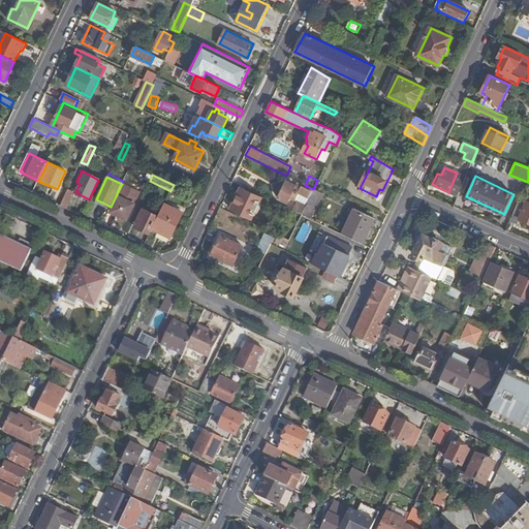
[(288,203),(297,186),(287,182),(279,198),(288,203)]
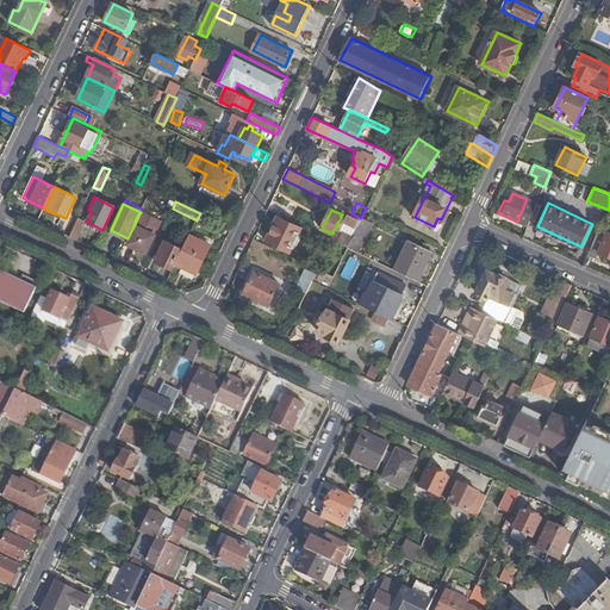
[(139,213),(134,226),(137,228),(126,248),(135,251),(136,249),(145,253),(160,223),(139,213)]
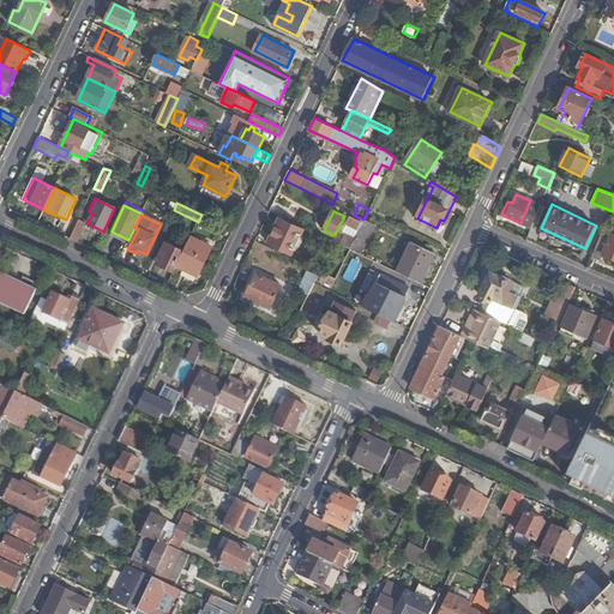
[(204,226),(208,217),(202,215),(198,222),(204,226)]
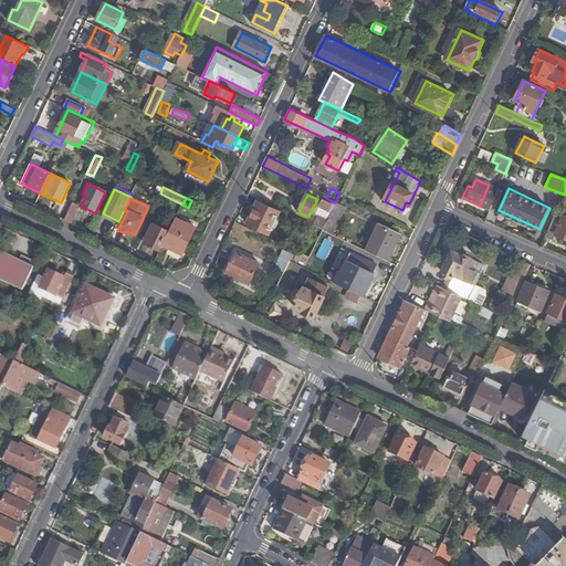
[(328,212),(332,203),(323,199),(320,208),(328,212)]
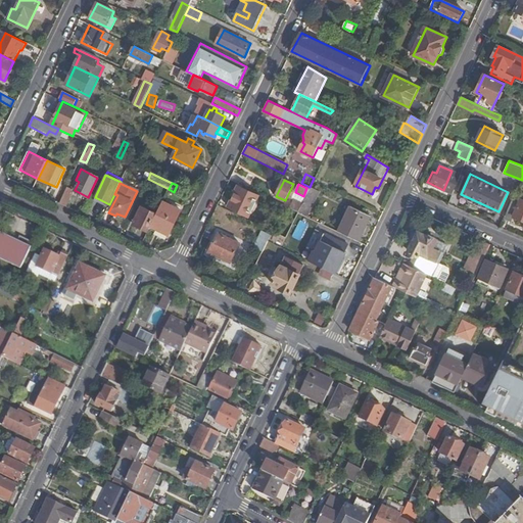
[(237,210),(246,190),(238,186),(228,206),(237,210)]
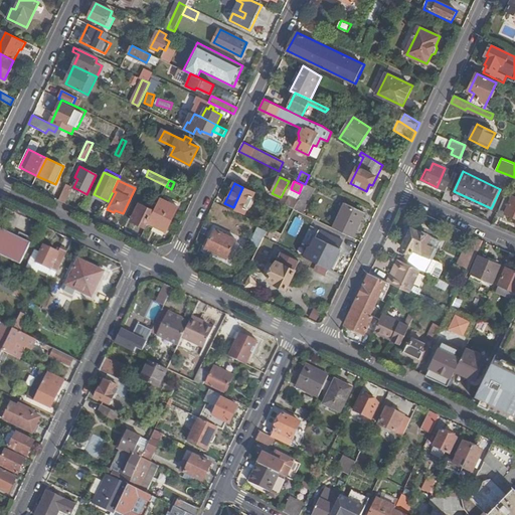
[(66,184),(58,200),(65,203),(70,191),(68,191),(70,186),(66,184)]
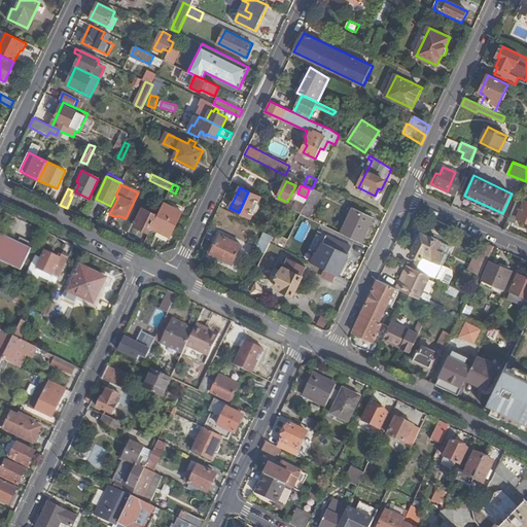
[(313,189),(301,214),(311,219),(323,195),(313,189)]
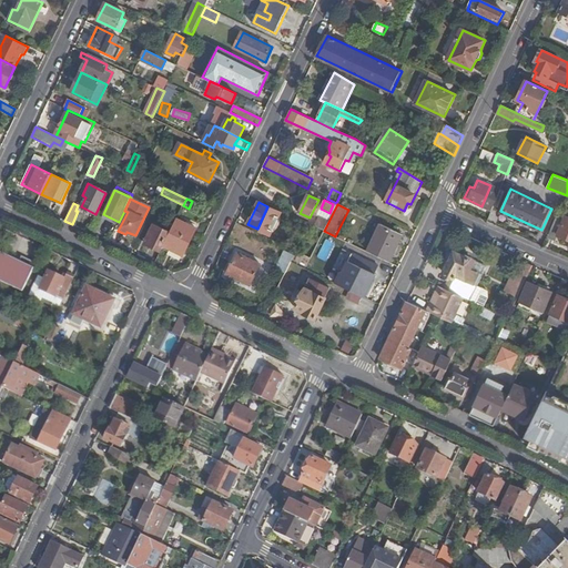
[(558,212),(548,234),(557,237),(558,235),(567,216),(558,212)]
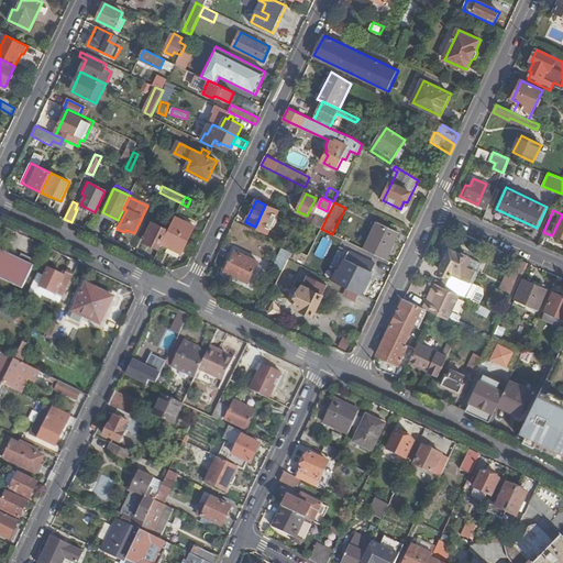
[(118,220),(102,212),(100,216),(117,223),(118,220)]
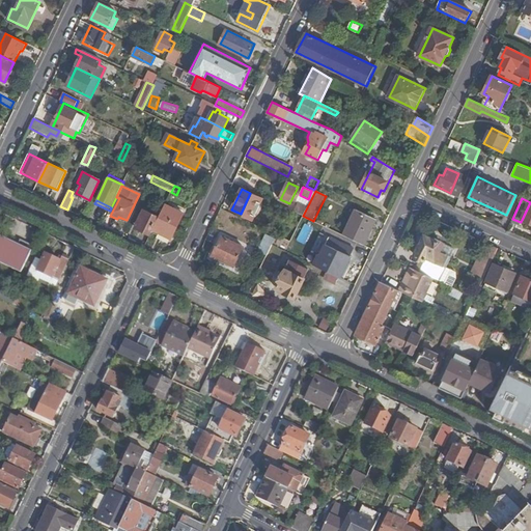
[(165,203),(152,229),(170,239),(183,213),(165,203)]
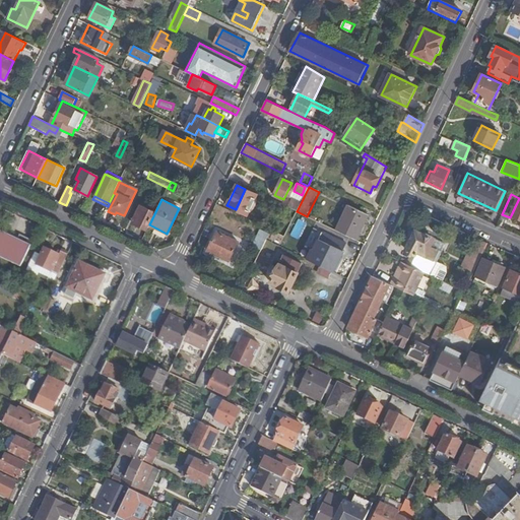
[(145,230),(154,212),(141,205),(133,220),(137,222),(137,225),(145,230)]
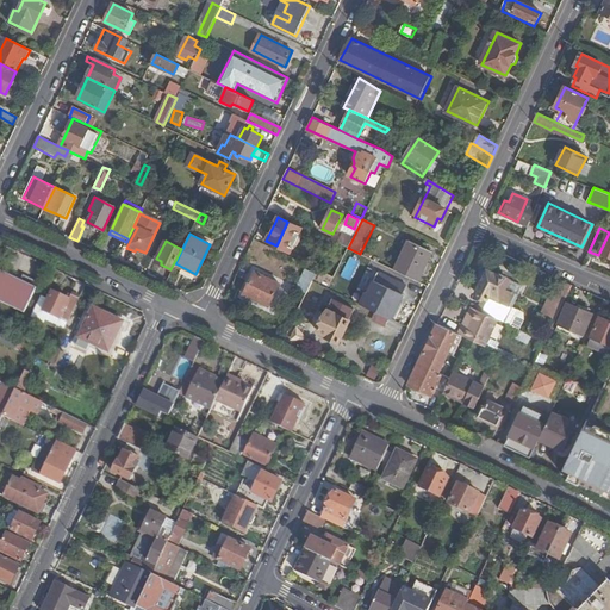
[(396,271),(412,279),(418,281),(434,254),(410,242),(396,271)]
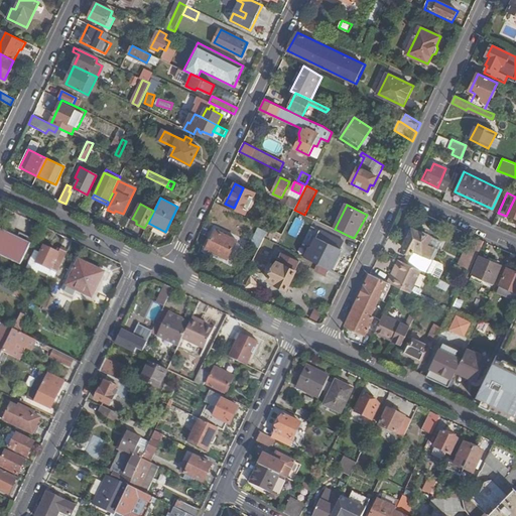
[(0,256),(20,267),(32,243),(23,239),(21,243),(17,241),(18,239),(0,230),(0,256)]
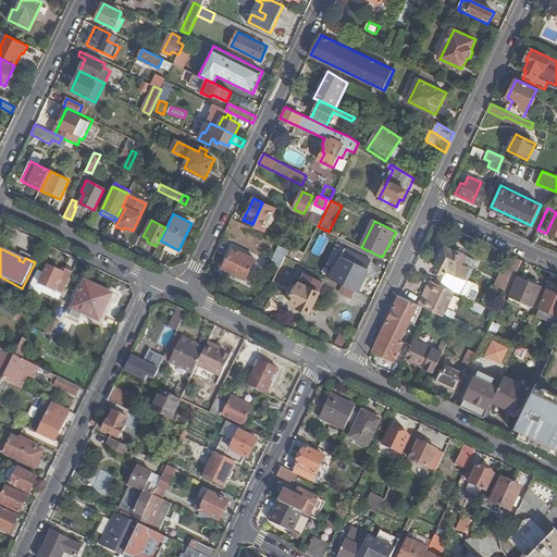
[(452,291),(463,296),(471,282),(468,280),(472,269),(461,263),(465,255),(455,249),(454,250),(448,248),(444,251),(442,250),(440,257),(441,258),(436,268),(446,274),(441,285),(452,291)]
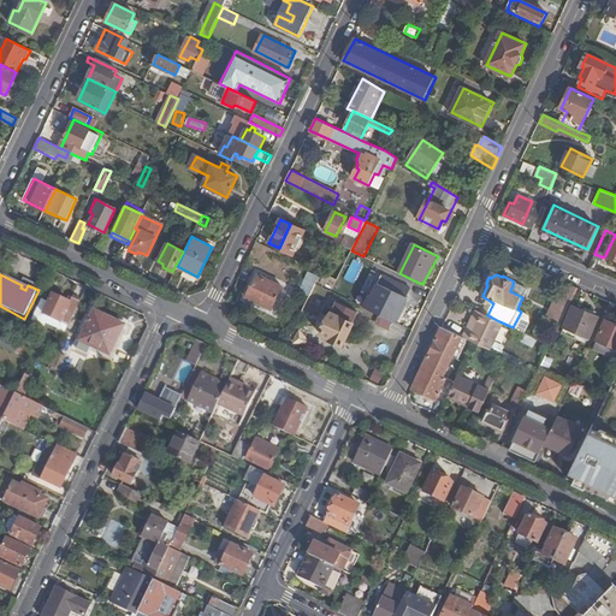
[(246,297),(271,309),(280,288),(256,276),(246,297)]
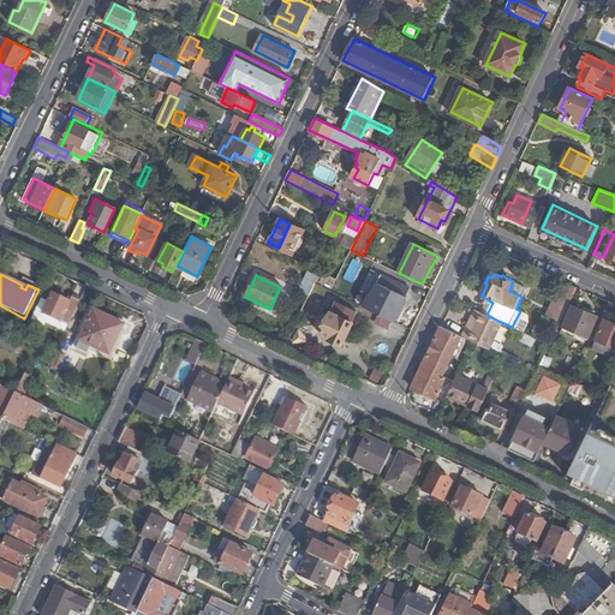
[(305,293),(310,296),(317,279),(312,276),(305,293)]
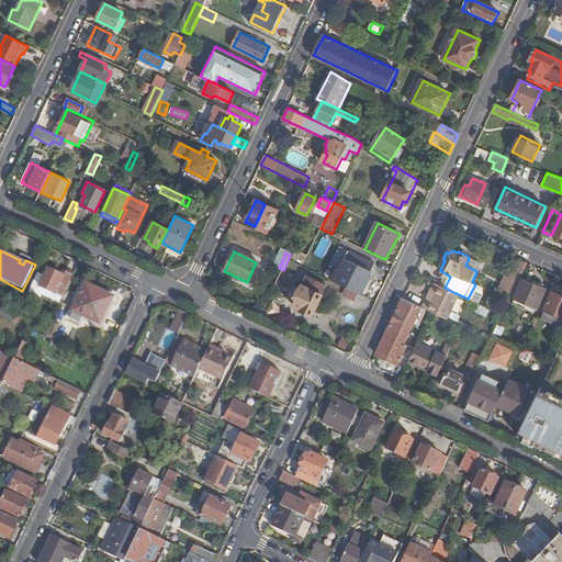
[(372,271),(341,256),(330,279),(361,294),(372,271)]
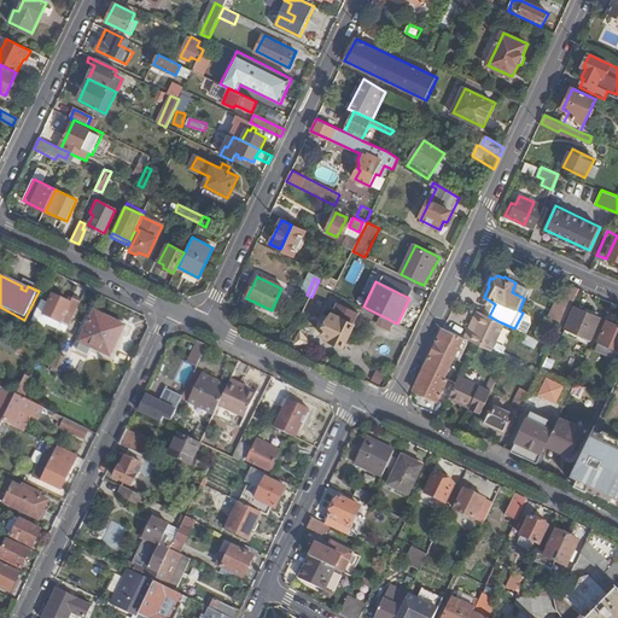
[(564,324),(581,289),(572,285),(566,295),(561,292),(549,316),(564,324)]
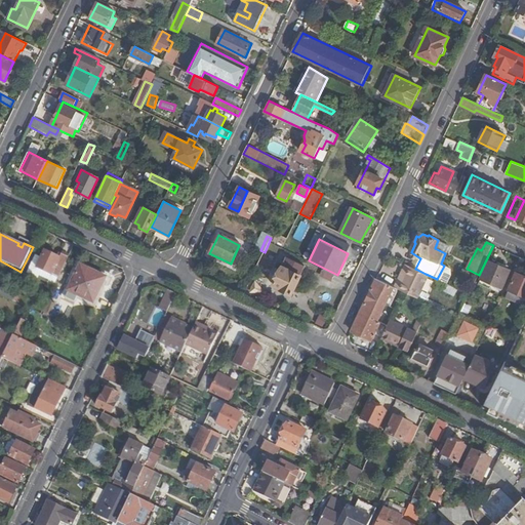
[(54,287),(69,257),(63,253),(59,258),(45,251),(42,257),(35,254),(26,274),(54,287)]
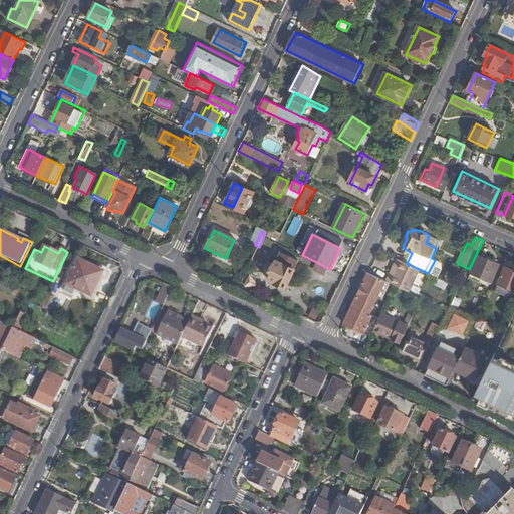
[(511,267),(513,260),(513,253),(509,252),(504,264),(511,267)]
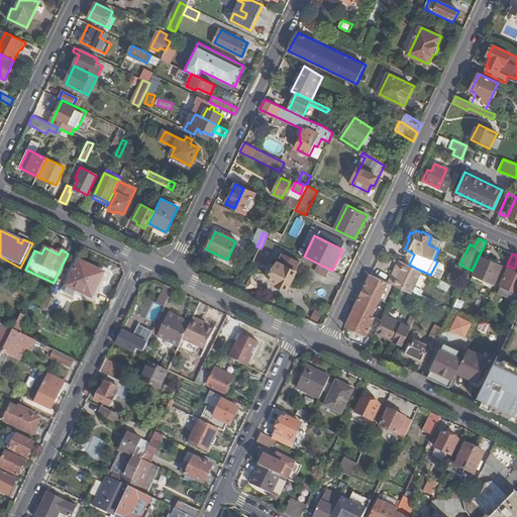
[(474,274),(494,284),(502,266),(482,256),(474,274)]
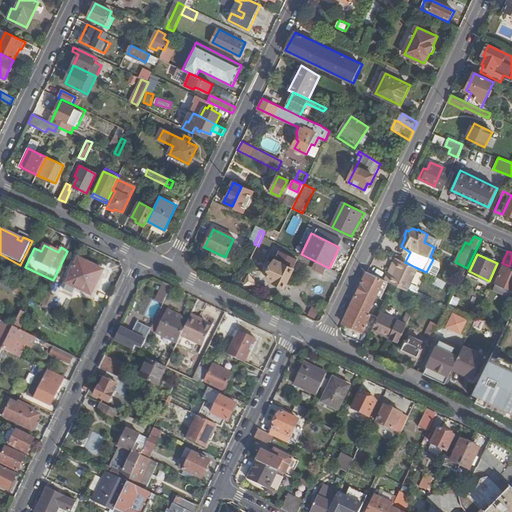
[(400,260),(395,257),(387,273),(392,275),(400,260)]
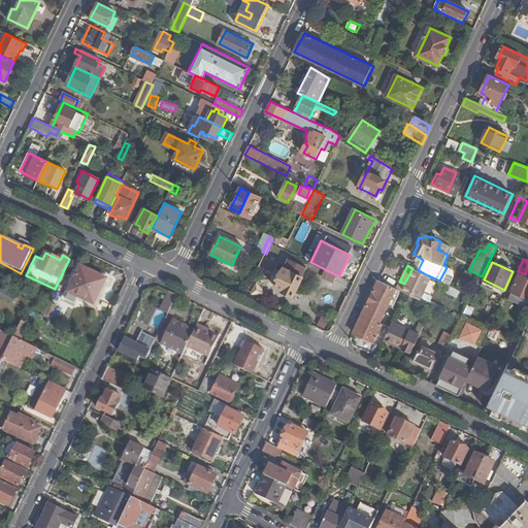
[(94,305),(106,279),(81,267),(69,293),(94,305)]
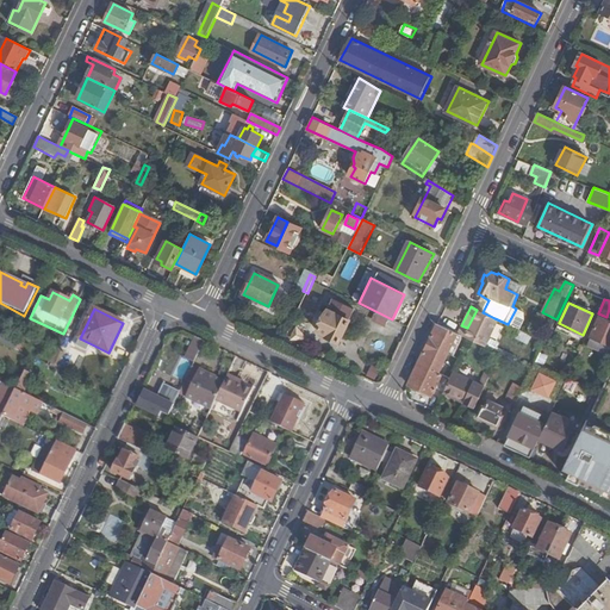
[(338,343),(349,321),(328,310),(318,331),(328,336),(328,337),(338,343)]
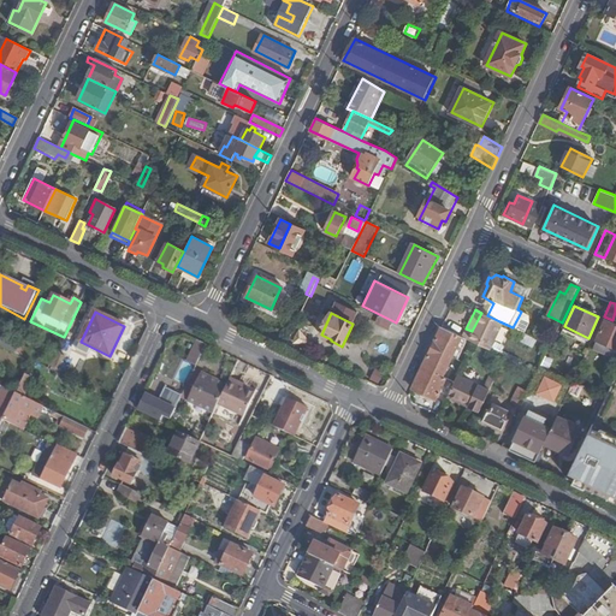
[(499,321),(487,315),(481,313),(472,331),(466,329),(461,338),(466,341),(473,344),(478,345),(486,350),(499,321)]
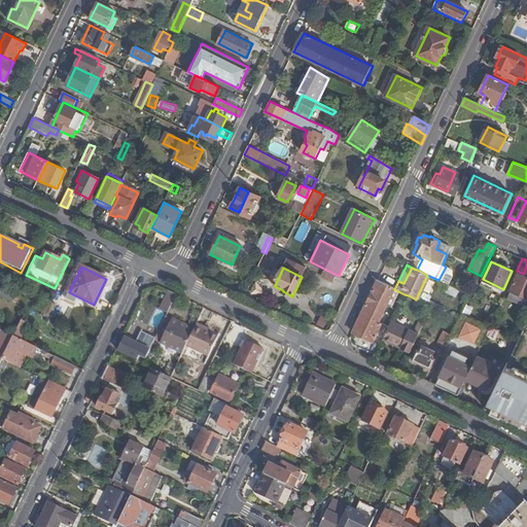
[(526,299),(526,278),(519,274),(511,292),(526,299)]
